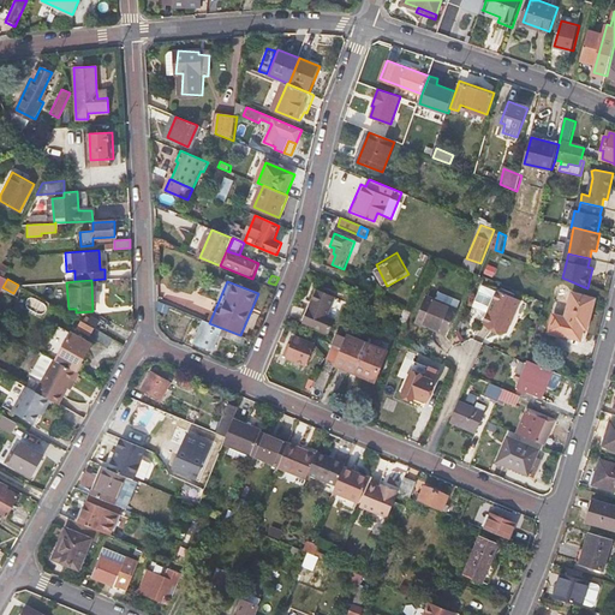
[(328,317),(336,298),(318,291),(305,322),(330,333),(335,321),(328,317)]
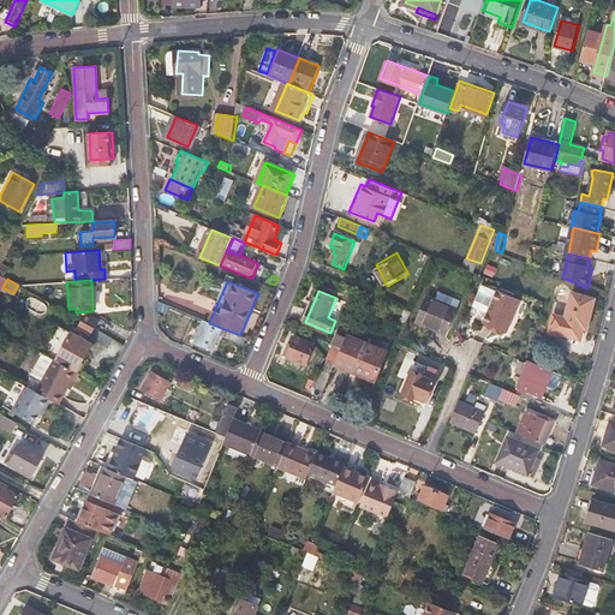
[(524,304),(502,296),(501,298),(485,292),(477,314),(493,320),(489,328),(511,336),(524,304)]
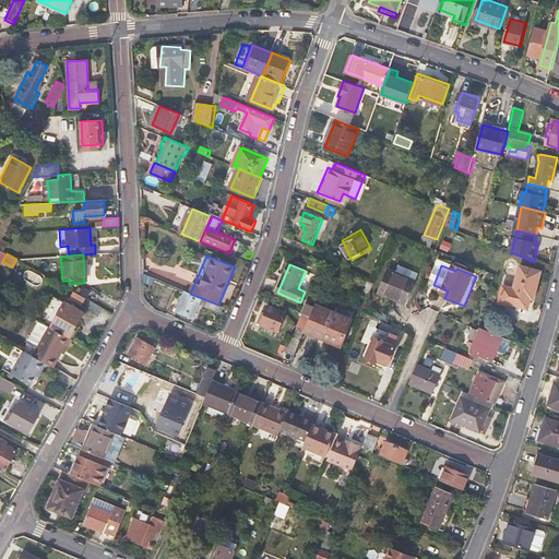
[(534,293),(537,294),(544,273),(523,268),(516,289),(506,287),(501,301),(530,309),(533,298),(534,293)]
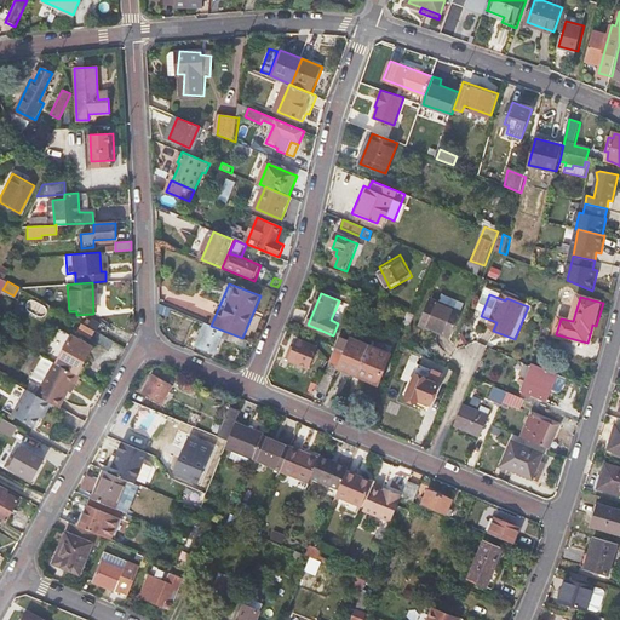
[(435,327),(455,336),(464,314),(432,300),(423,326),(434,331),(435,327)]
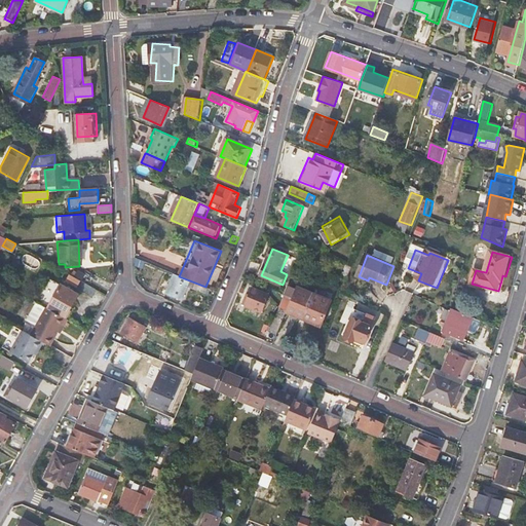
[(322,268),(337,274),(340,267),(325,261),(322,268)]
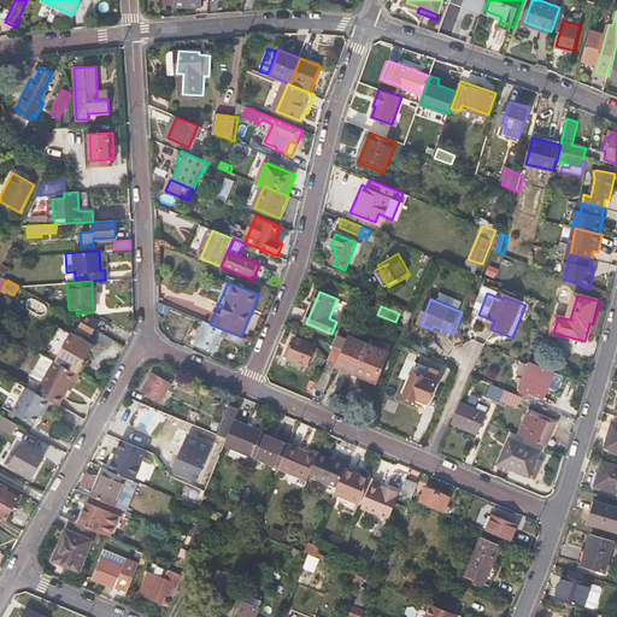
[(77,328),(90,335),(94,328),(82,321),(77,328)]
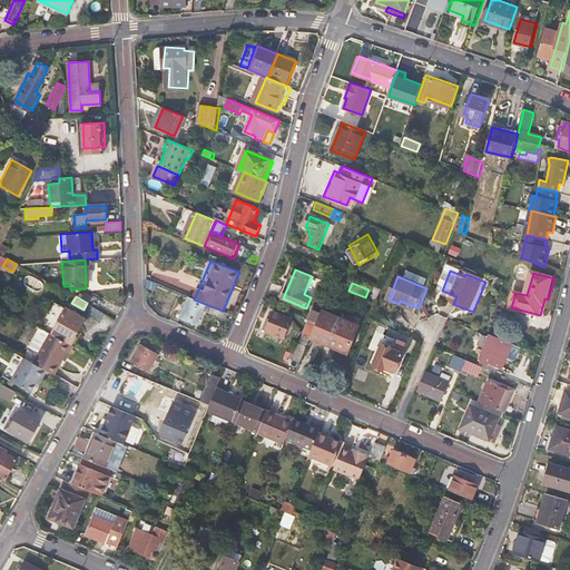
[(194,300),(192,298),(183,320),(199,326),(206,311),(228,321),(231,314),(223,311),(194,300)]
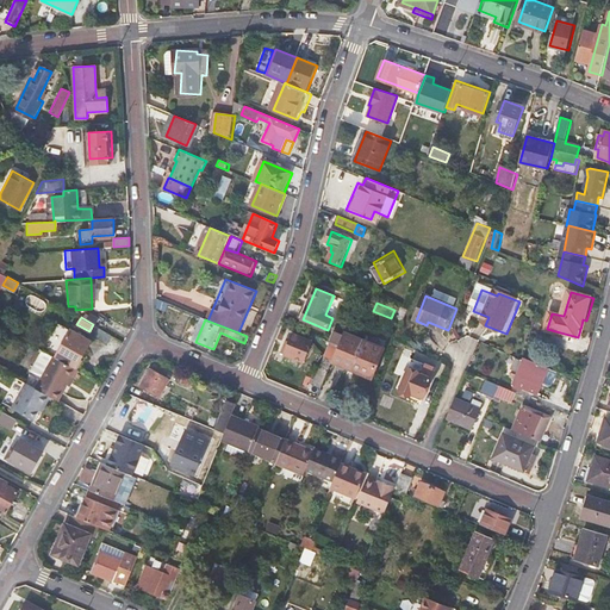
[(75,368),(79,369),(82,361),(81,360),(92,340),(58,322),(48,342),(53,344),(48,353),(75,368)]
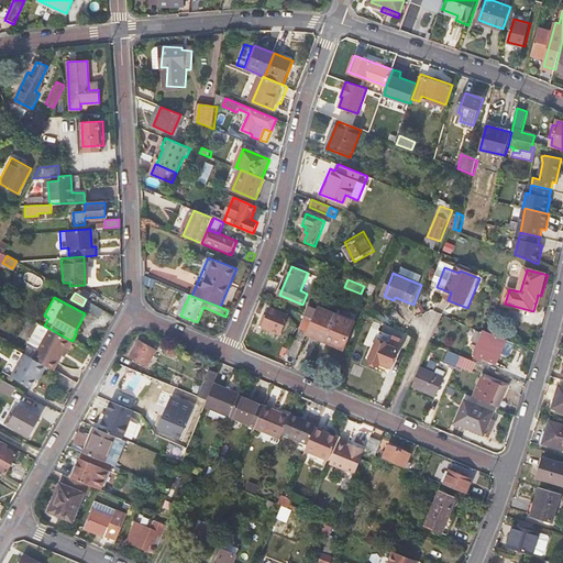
[(411,308),(414,305),(395,297),(394,300),(411,308)]
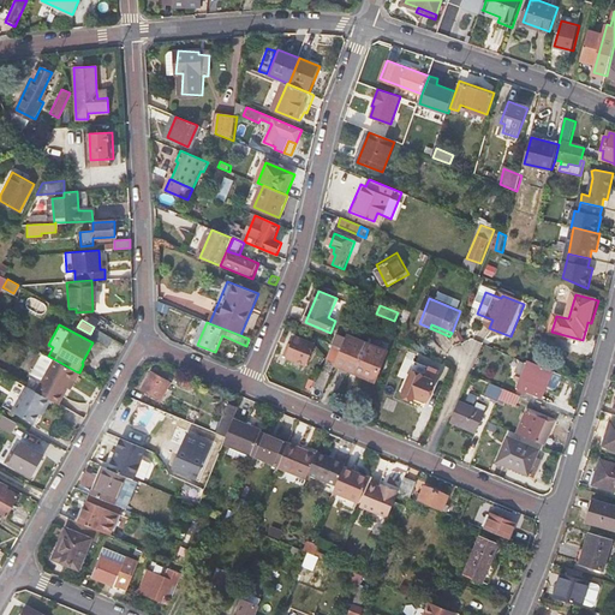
[(339,335),(334,345),(336,346),(344,348),(347,339),(339,335)]
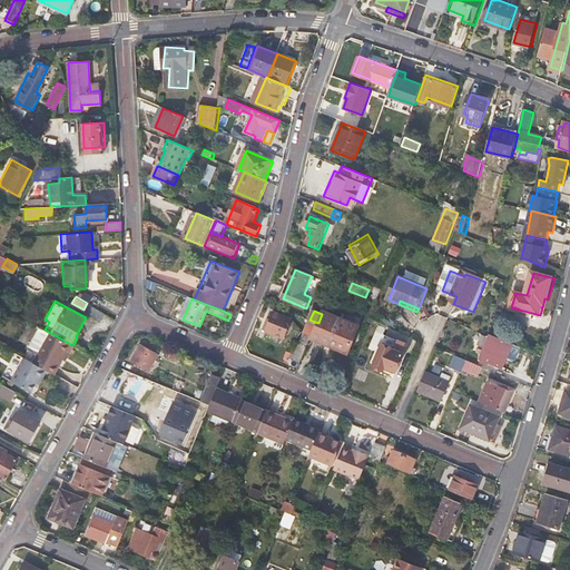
[(323,312),(322,314),(318,323),(313,337),(350,353),(361,327),(323,312)]
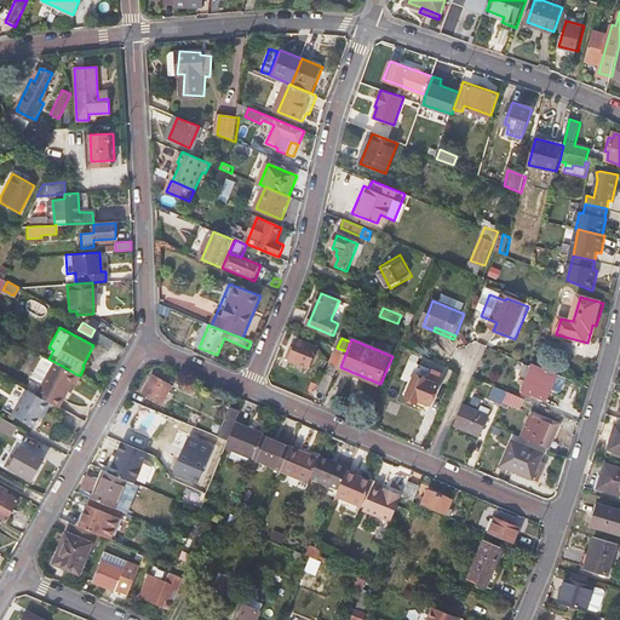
[(310,368),(319,349),(299,340),(291,360),(310,368)]
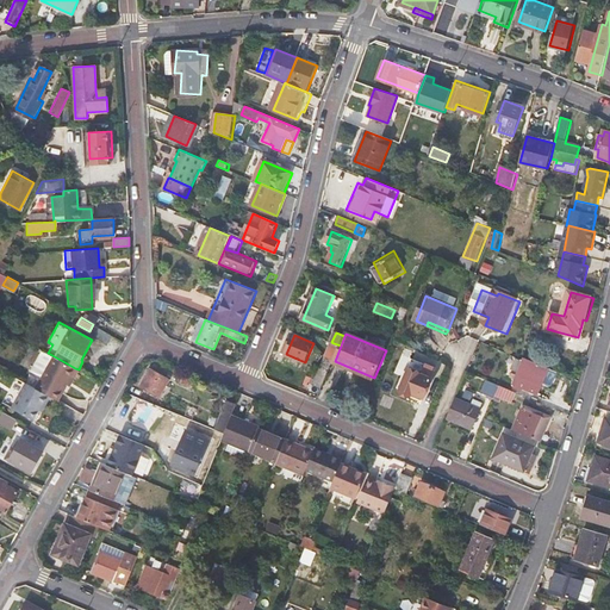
[(341,346),(334,343),(327,359),(334,361),(335,361),(341,346)]
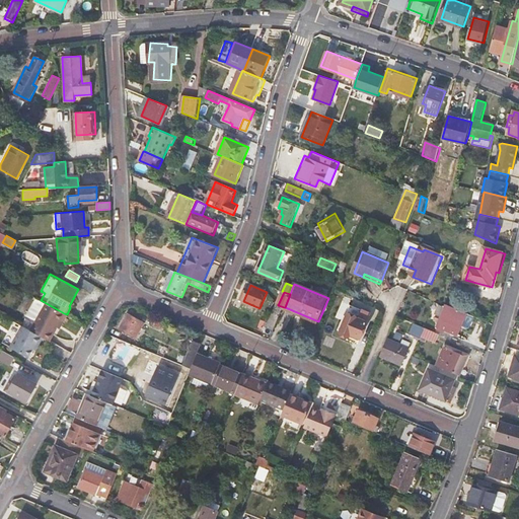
[(32,307),(59,322),(64,313),(41,300),(38,298),(32,307)]
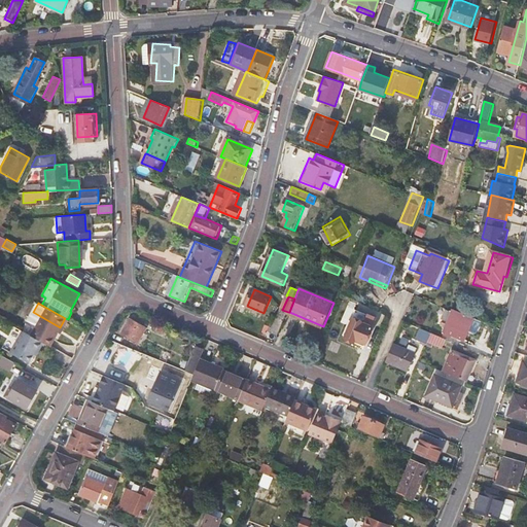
[(465,343),(475,319),(455,311),(445,334),(465,343)]
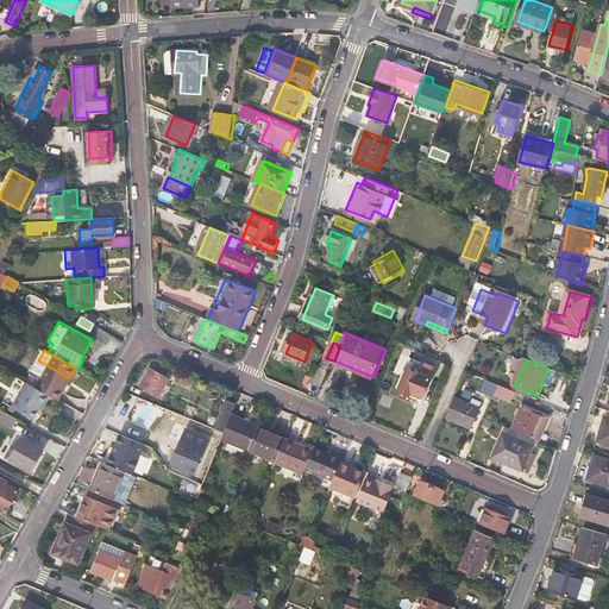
[(50,395),(57,400),(67,382),(69,378),(38,360),(33,370),(42,375),(35,387),(50,395)]
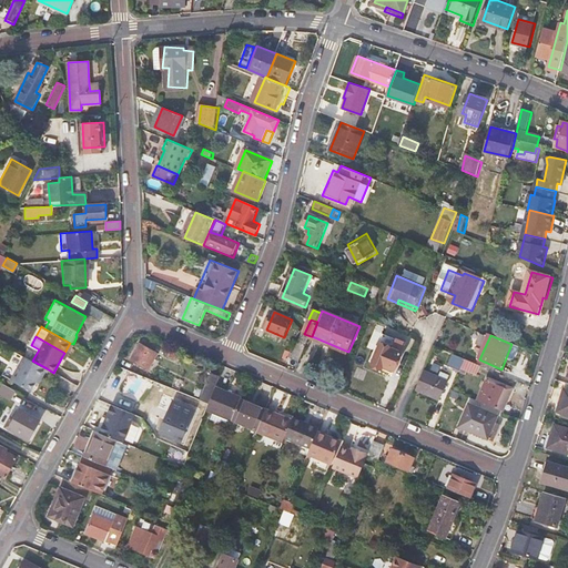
[(393,375),(404,345),(386,337),(381,350),(378,348),(372,364),(374,365),(373,367),(393,375)]
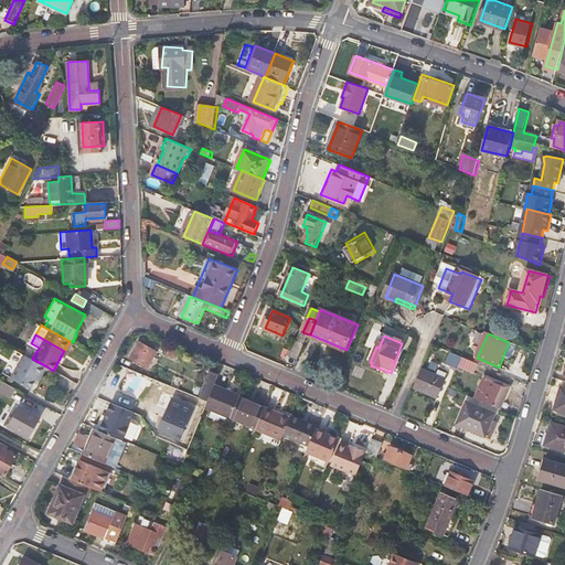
[(147,365),(156,350),(150,348),(151,345),(145,342),(144,343),(138,340),(129,355),(147,365)]
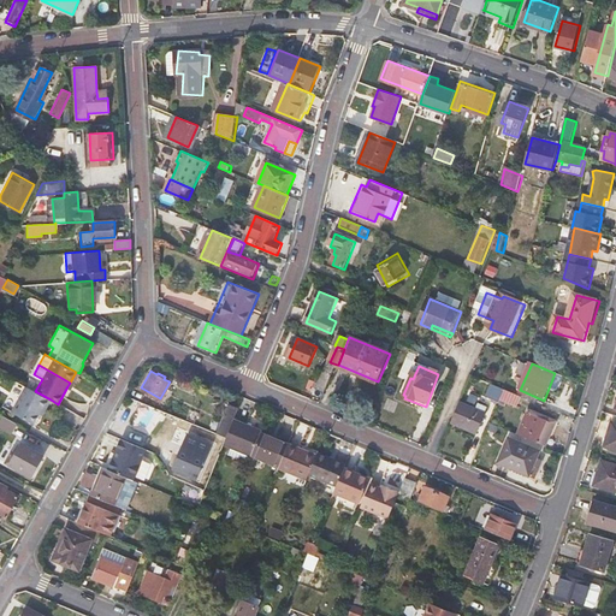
[(72,385),(80,373),(76,372),(70,383),(72,385)]
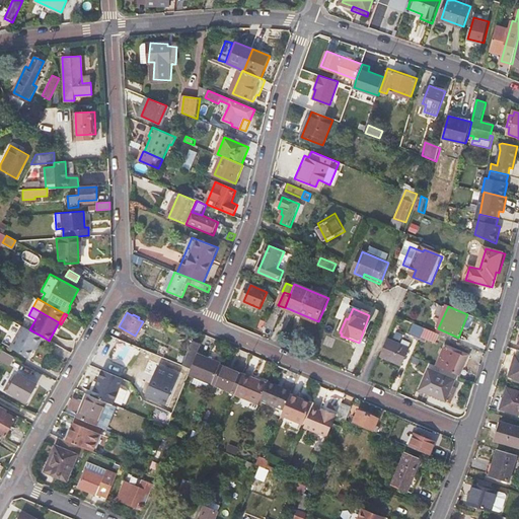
[(266,327),(275,331),(281,316),(272,313),(266,327)]
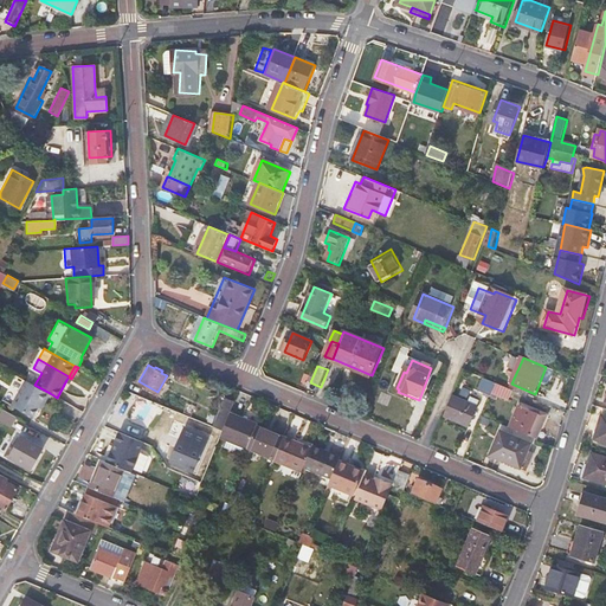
[(181,381),(189,385),(192,379),(185,375),(181,381)]
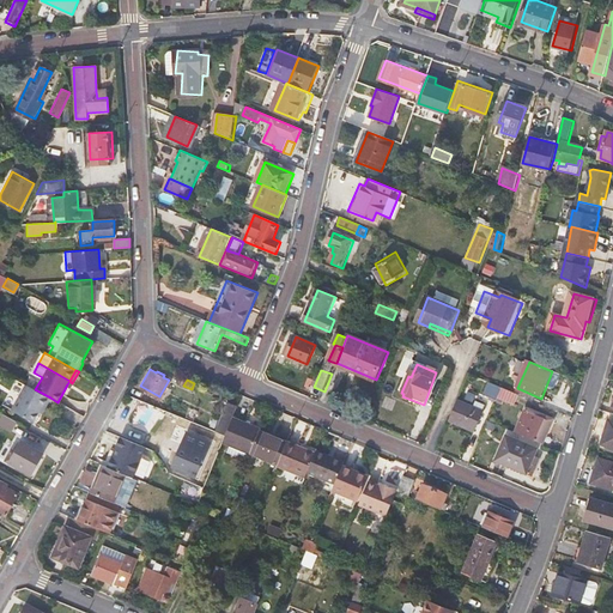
[(18,423),(29,429),(38,412),(42,406),(44,408),(50,398),(35,389),(26,384),(8,417),(18,423)]
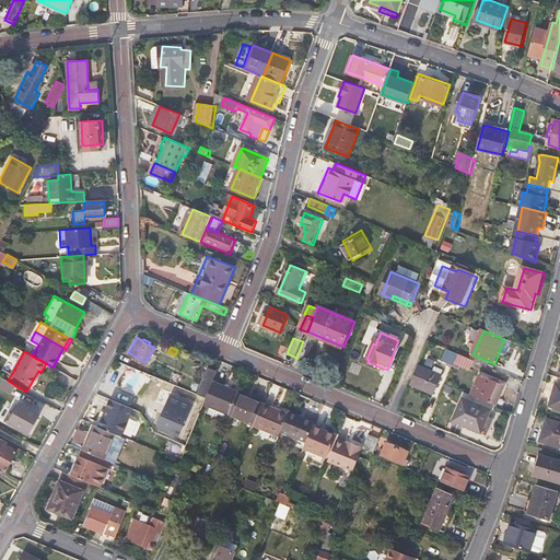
[(444,363),(455,368),(456,364),(461,356),(450,351),(444,363)]
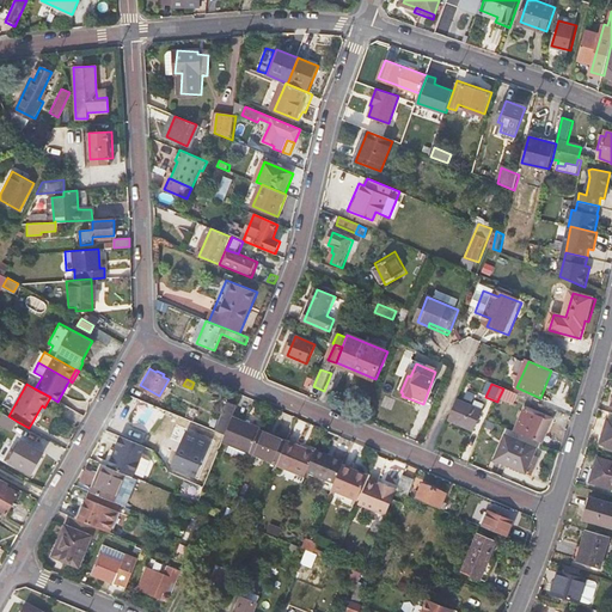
[(515,405),(520,396),(503,389),(499,398),(515,405)]
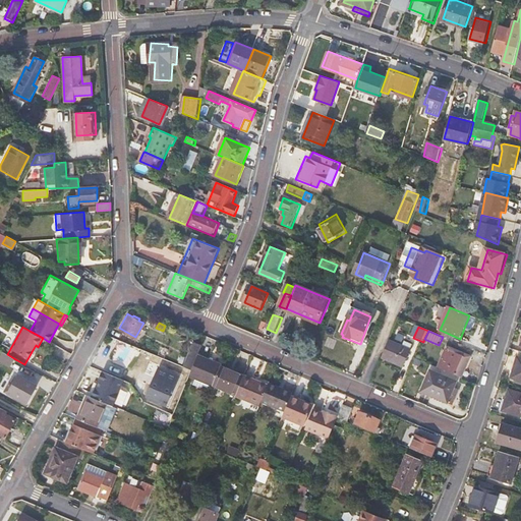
[(391,342),(384,358),(404,367),(411,351),(391,342)]
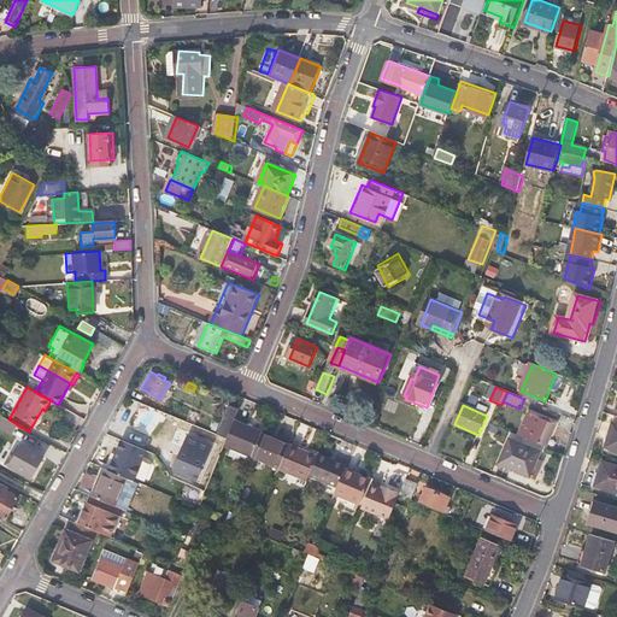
[(231,407),(219,436),(229,440),(236,422),(240,411),(231,407)]
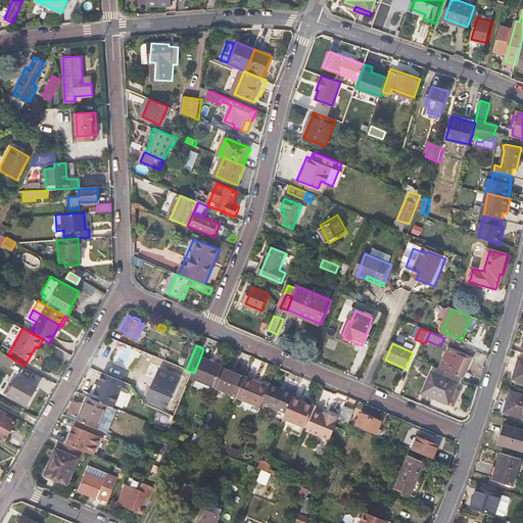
[(439,369),(463,379),(472,359),(448,348),(439,369)]
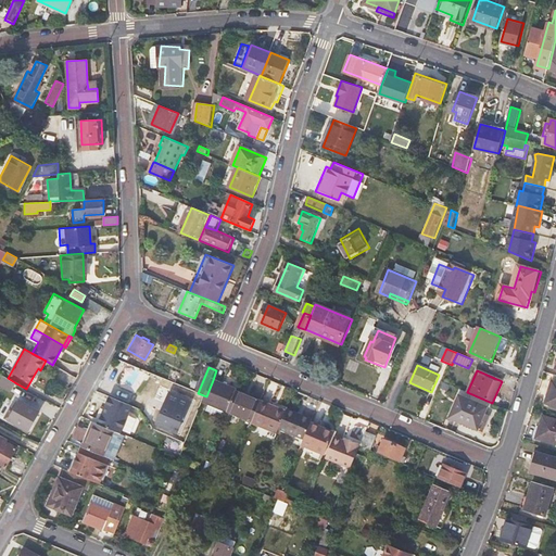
[(0,387),(11,393),(16,383),(8,378),(2,376),(0,379),(0,387)]
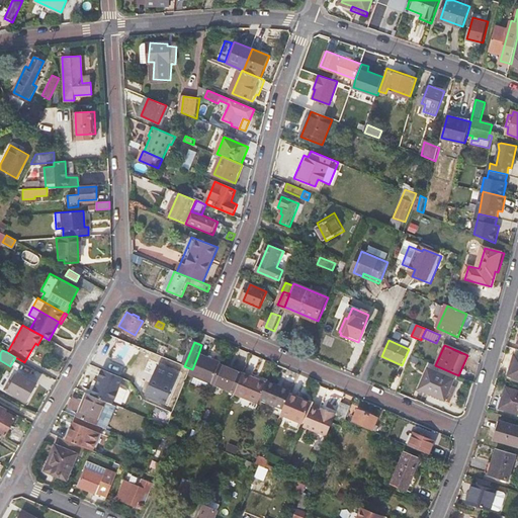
[(198,354),(192,369),(190,374),(213,383),(222,365),(223,364),(198,354)]
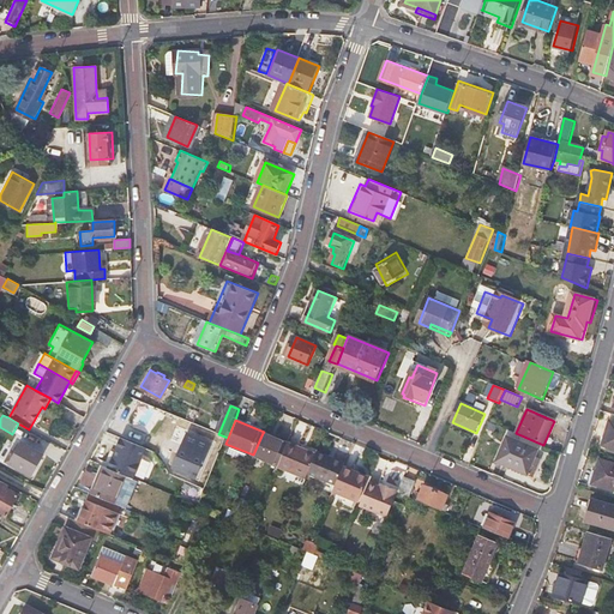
[(613,450),(613,425),(611,423),(603,446),(613,450)]
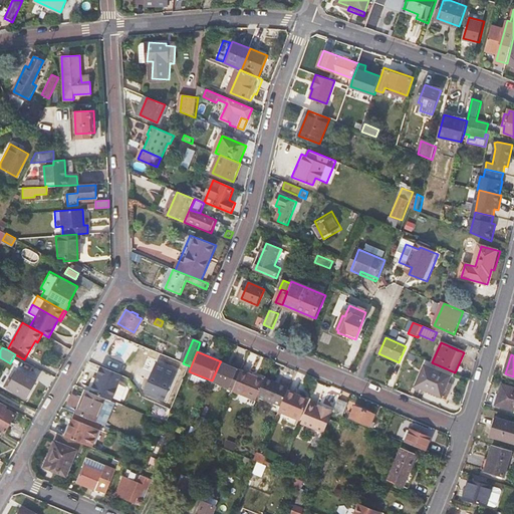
[(235,391),(243,371),(220,362),(212,380),(235,391)]
